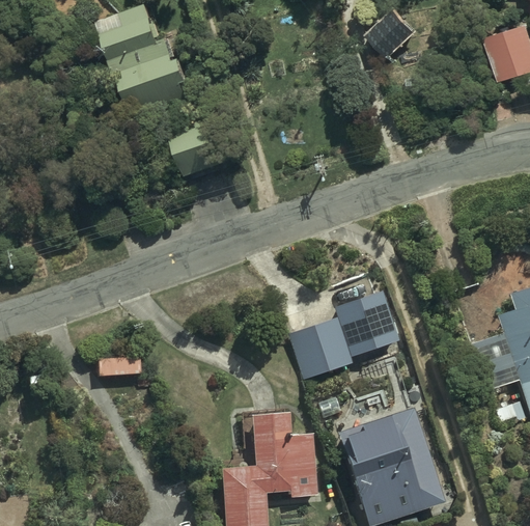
[(150,4),(99,24),(111,60),(108,61),(113,77),(120,74),(136,118),(191,99),(185,80),(194,77),(185,53),(179,54),(173,35),(162,38),(150,4)]
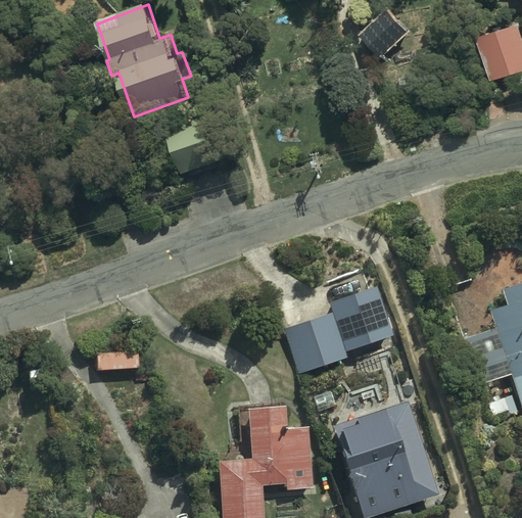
[(521,28),(481,41),(496,91),(521,82),(521,28)]
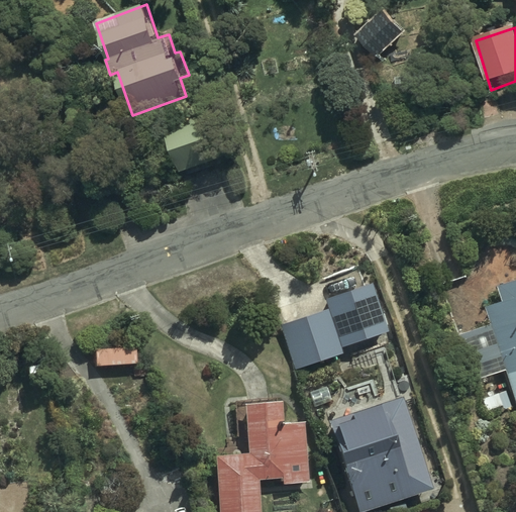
[(207,105),(162,121),(179,168),(224,151),(207,105)]
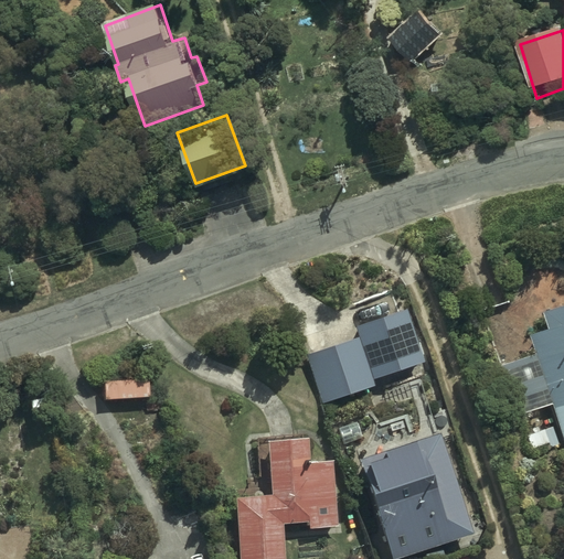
[(550,331),(530,337),(538,359),(503,371),(520,420),(553,409),(563,440),(563,302),(546,308),(549,313),(544,315),(550,331)]
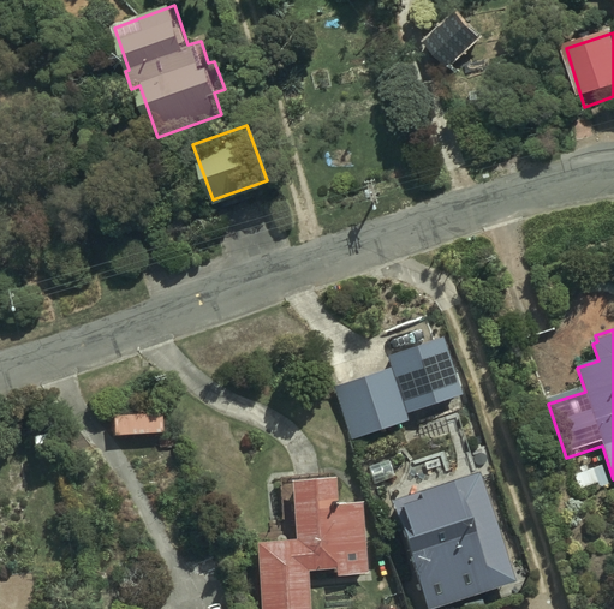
[(464,392),(443,334),(388,354),(393,366),(334,388),(353,439),(411,418),(409,412),(464,392)]
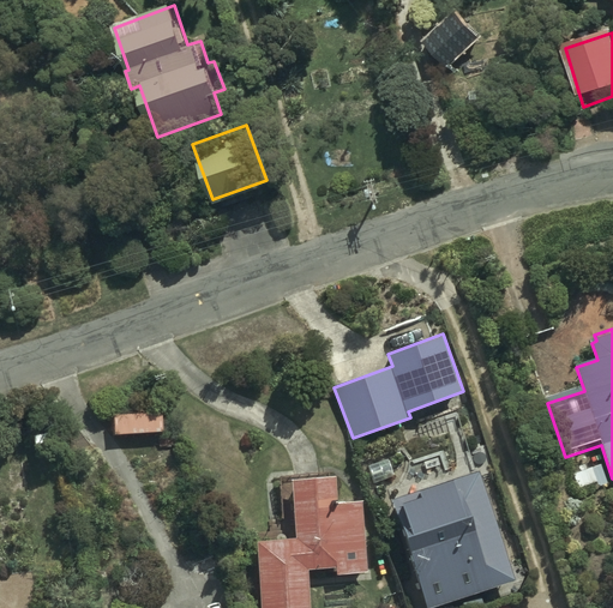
[(163,410),(114,413),(116,435),(164,431),(163,410)]
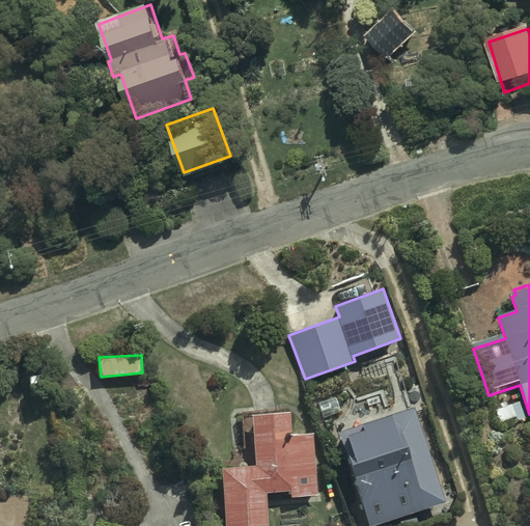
[(249,461),(221,463),(225,525),(271,525),(269,494),(290,492),(291,498),(319,496),(314,430),(291,432),(289,407),(253,410),(254,414),(246,415),(249,461)]
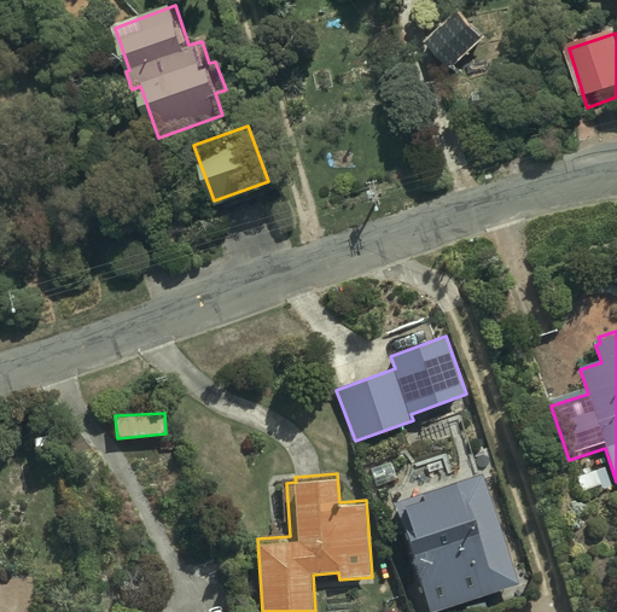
[(420,495),(391,505),(426,611),(436,611),(517,586),(481,473),(454,482),(453,477),(418,489),(420,495)]
